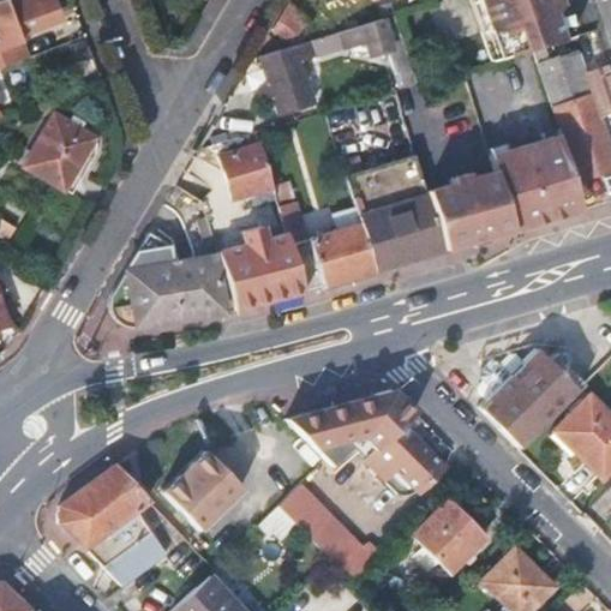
[(24,33),(66,18),(58,0),(0,0),(0,65),(33,54),(24,33)]
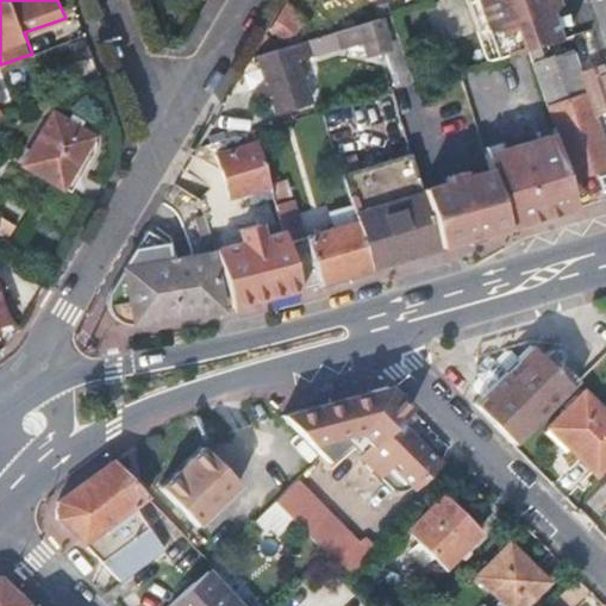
[(574,33),(563,0),(482,0),(491,27),(503,30),(510,54),(532,47),(574,33)]
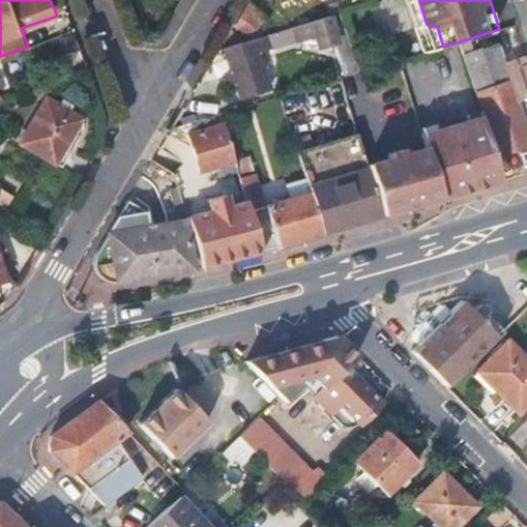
[(246,10),(236,28),(246,35),(250,29),(252,30),(259,18),(246,10)]
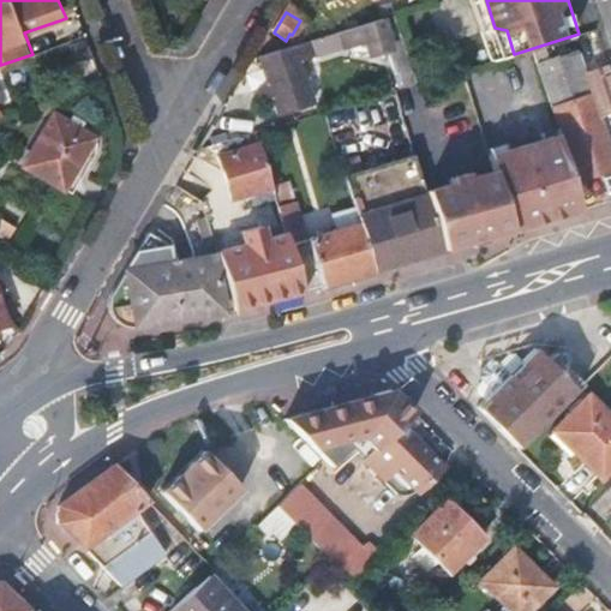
[(391,19),(328,37),(333,52),(372,40),(377,54),(400,47),(391,19)]
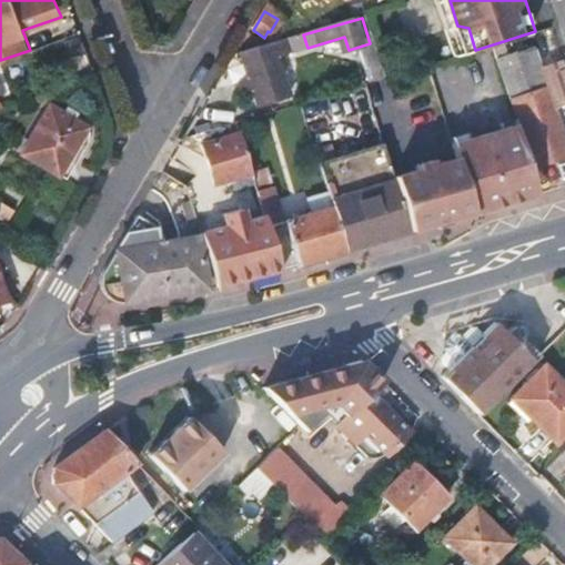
[(279,42),(283,56),(308,48),(303,34),(279,42)]
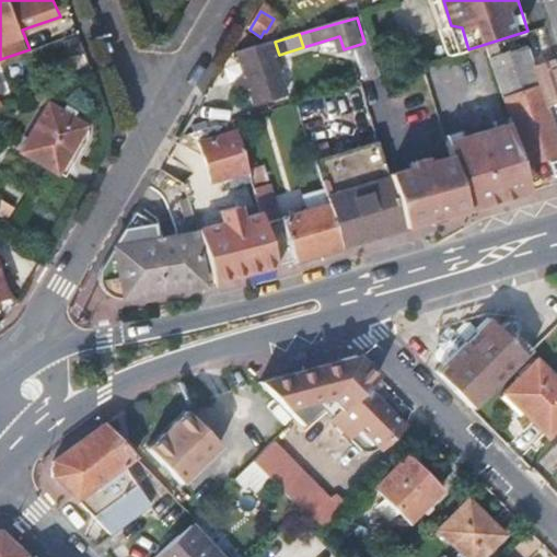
[(243,51),(259,102),(291,92),(279,55),(275,42),(243,51)]
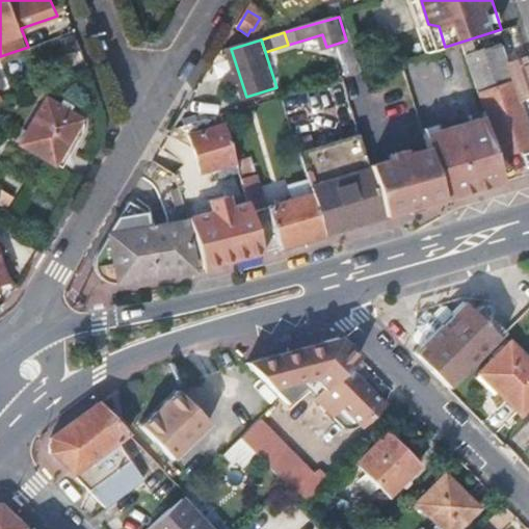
[(470,56),(506,155),(528,146),(528,111),(504,44),(470,56)]
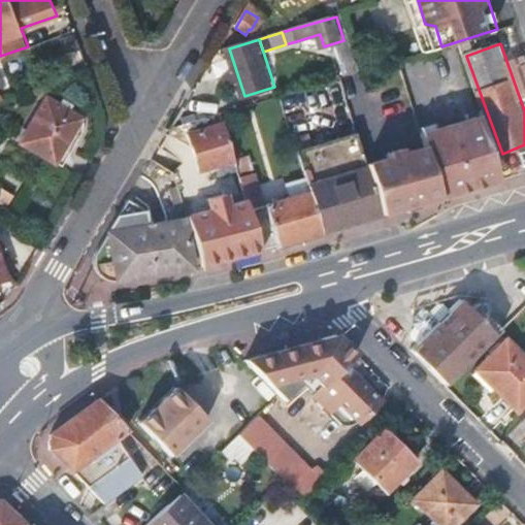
[(317,61),(323,83),(335,78),(330,58),(317,61)]
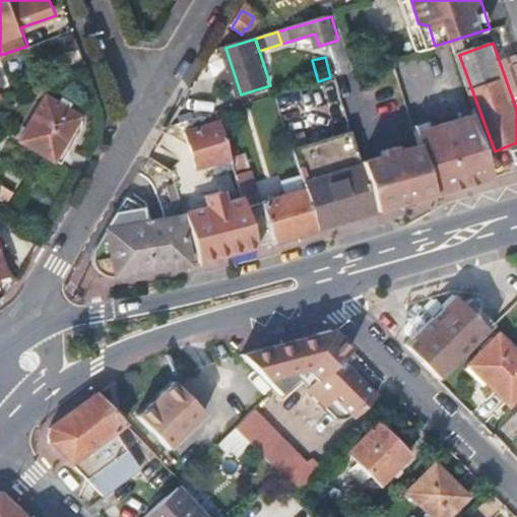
[(81,114),(47,94),(24,132),(58,152),(81,114)]
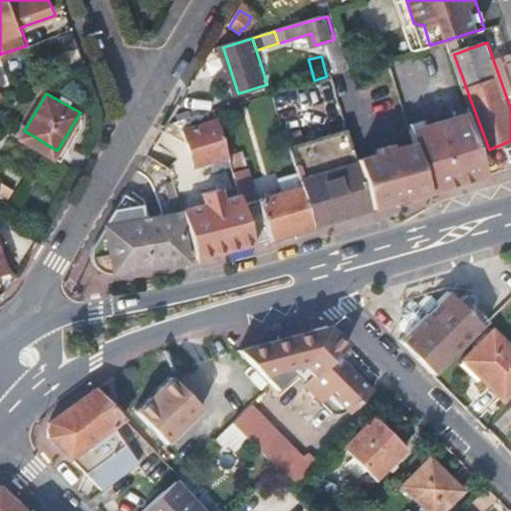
[(420,142),(434,191),(489,176),(471,112),(416,129),(420,142)]
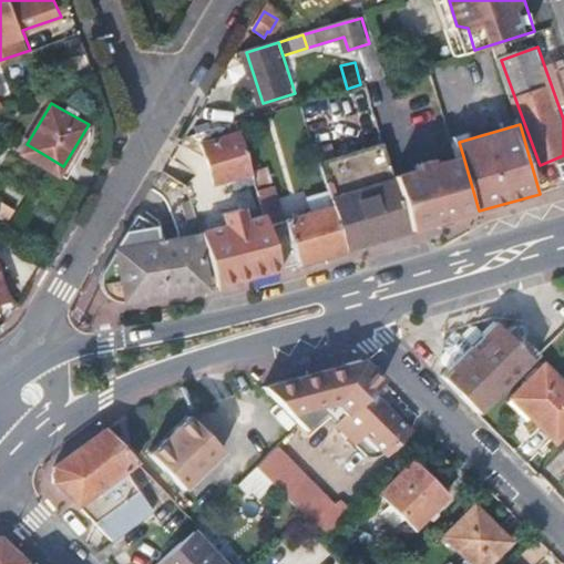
[(206,142),(218,182),(256,170),(244,130),(206,142)]
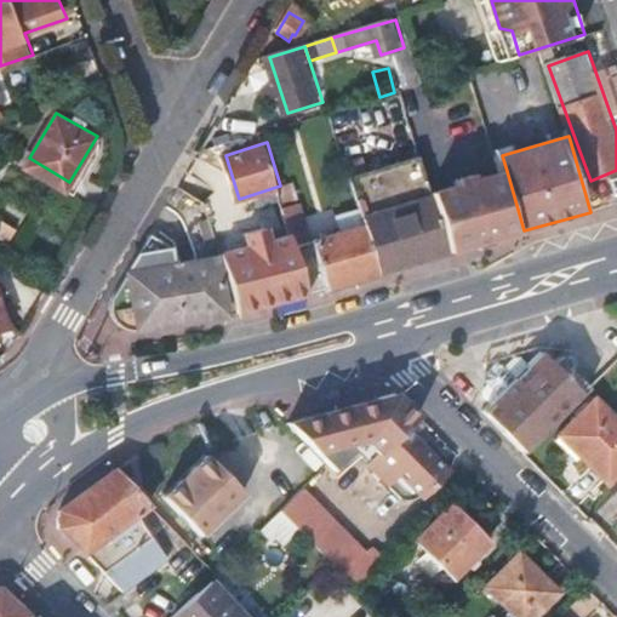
[(364,207),(383,272),(451,250),(450,246),(439,209),(434,190),(423,155),(354,176),(364,207)]
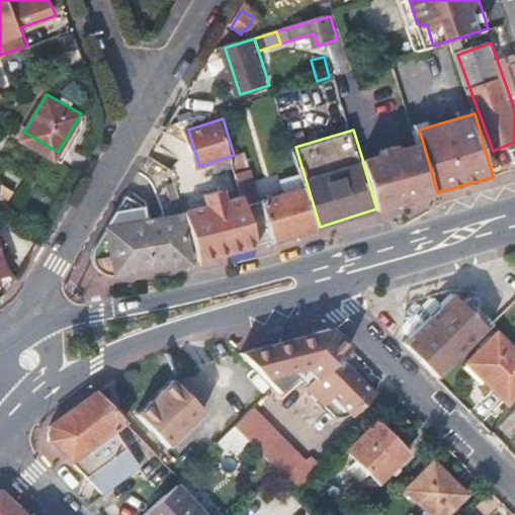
[(414,198),(437,192),(423,143),(400,149),(399,145),(383,149),(384,153),(362,159),(366,174),(375,205),(376,208),(414,198)]
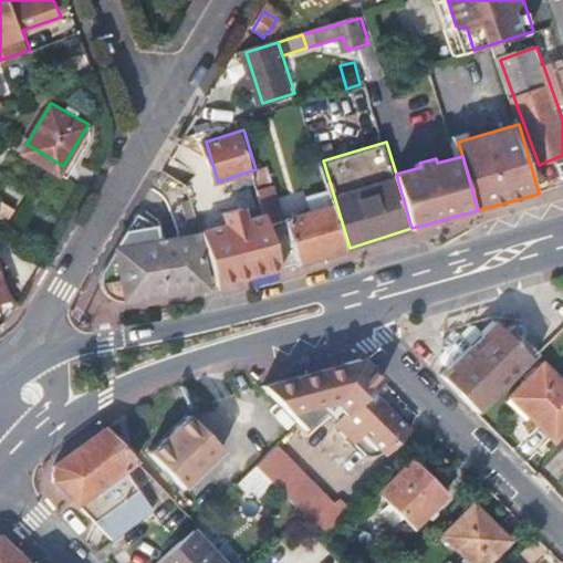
[(270,215),(287,267),(350,248),(332,189),(312,195),(315,209),(283,219),(278,202),(267,206),(270,215)]
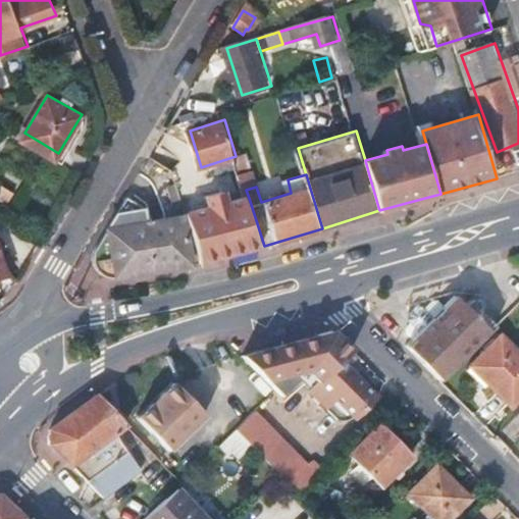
[(172,186),(177,203),(185,202),(178,185),(172,186)]
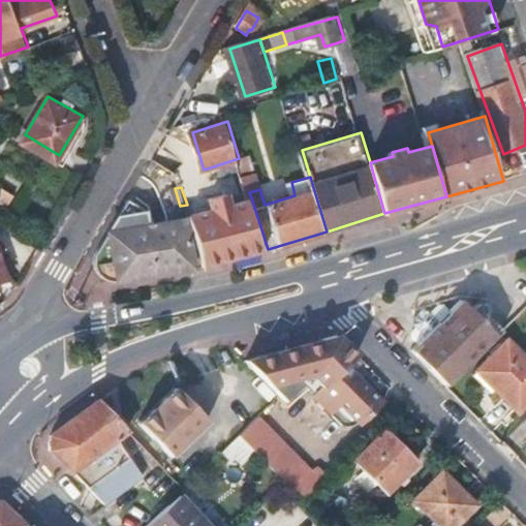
[(191,220),(206,268),(268,249),(252,200),(231,208),(228,197),(209,204),(212,213),(191,220)]
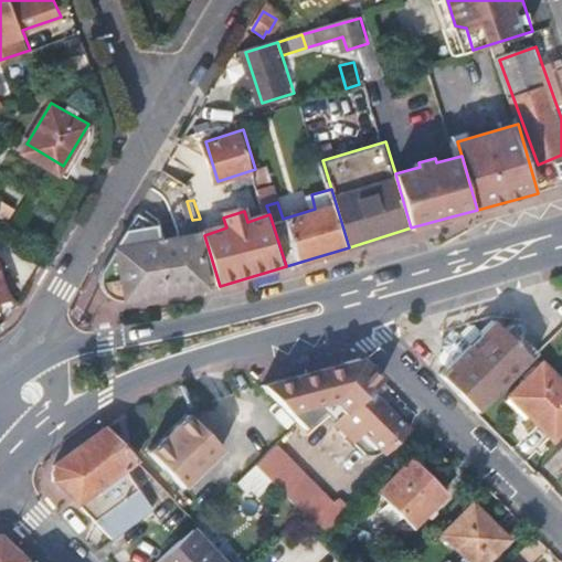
[(107,271),(104,281),(105,290),(109,297),(118,301),(127,301),(208,286),(198,236),(162,243),(159,225),(140,214),(119,251),(107,271)]
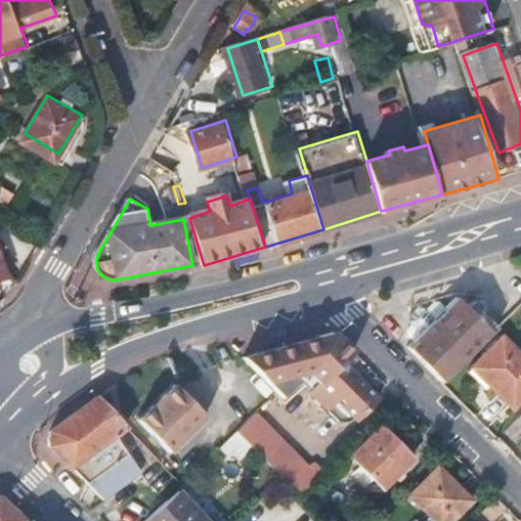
[(0,273),(9,271),(0,244),(0,273)]
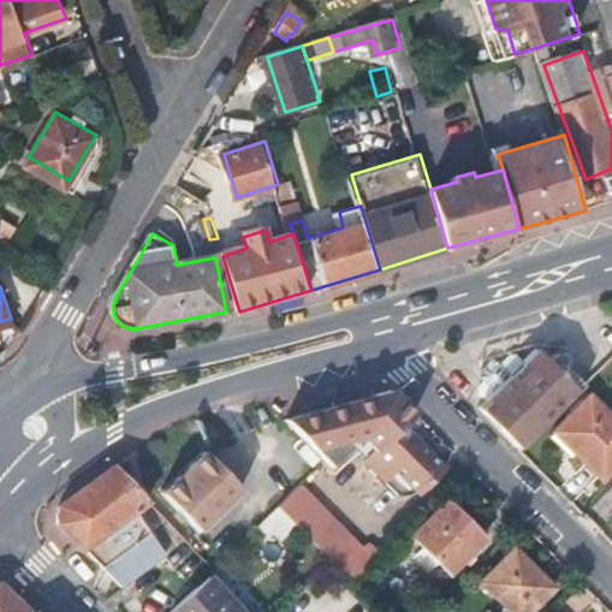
[(538,350),(527,361),(526,362),(518,355),(511,355),(501,366),(499,363),(492,363),(482,373),(482,380),(485,382),(480,387),(480,394),(488,402),(482,408),(522,449),(587,384),(580,376),(574,382),(563,370),(569,366),(570,358),(565,354),(558,354),(551,362),(538,350)]
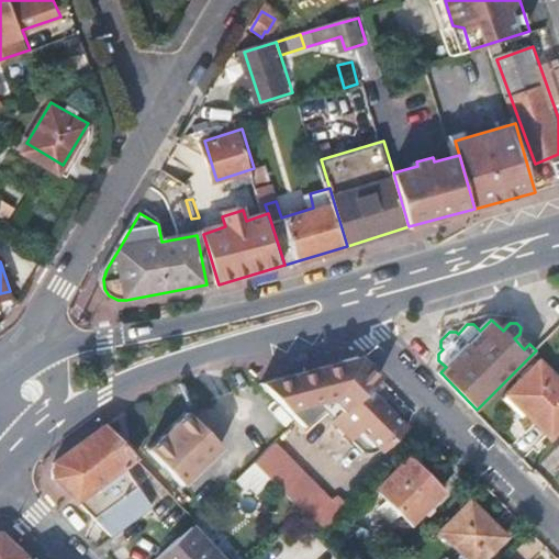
[(313,361),(264,380),(298,416),(304,422),(324,403),(325,404),(334,397),(342,404),(358,421),(380,442),(403,417),(365,379),(377,367),(356,346),(313,361)]
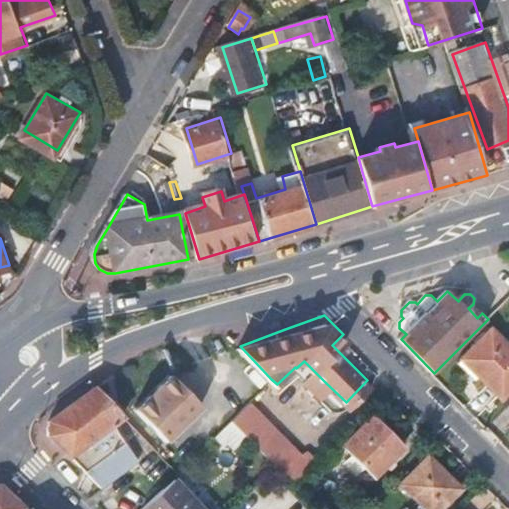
[(508,344),(494,330),(468,357),(485,373),(481,377),(505,400),(508,396),(508,344)]
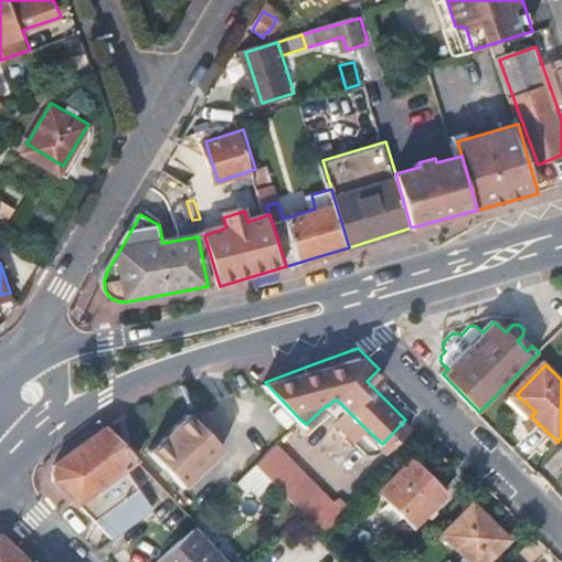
[(183,483),(235,432),(202,399),(189,412),(187,411),(149,448),(183,483)]
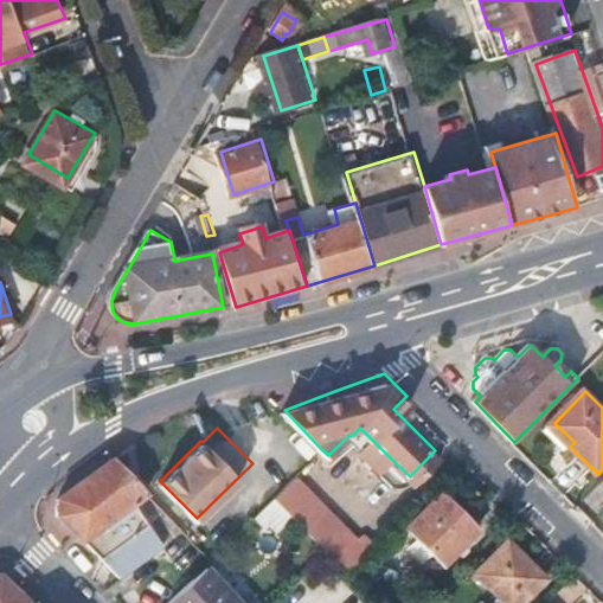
[(369,436),(359,448),(376,464),(386,454),(369,436)]
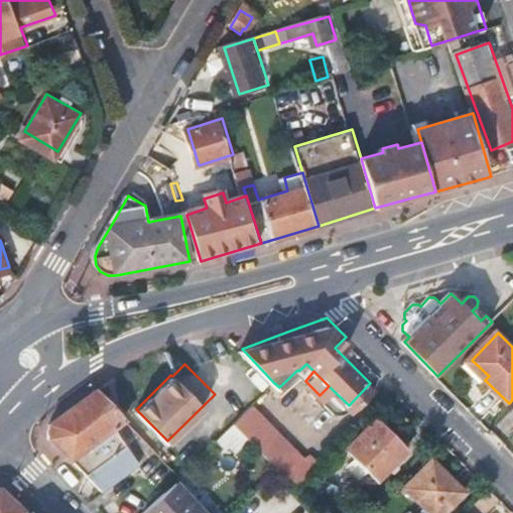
[(53,420),(50,432),(103,486),(136,459),(111,421),(121,411),(97,386),(60,415),(53,420)]
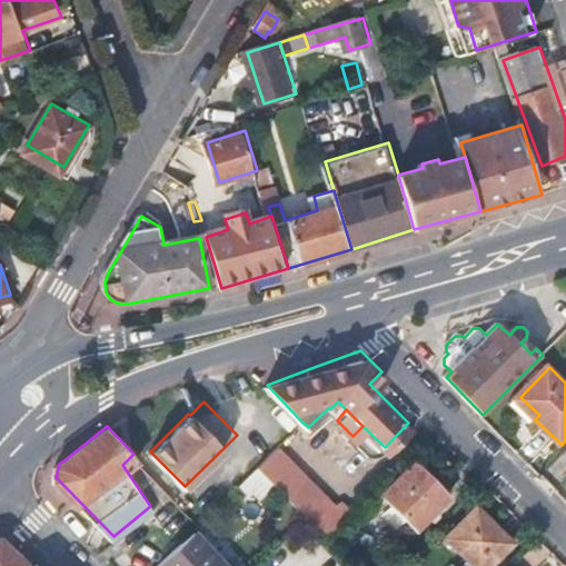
[(259,464),(308,515),(321,528),(346,504),(336,495),(330,500),(277,446),(259,464)]
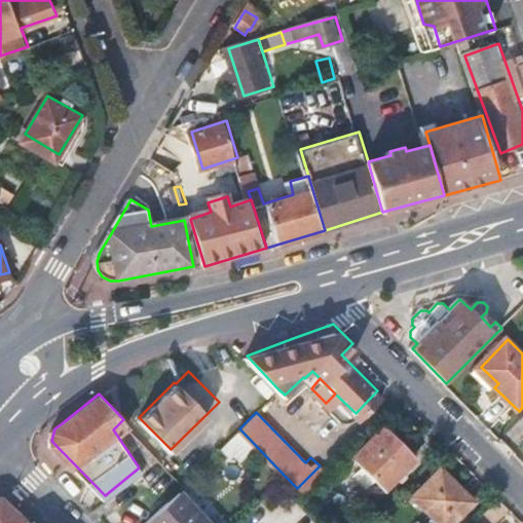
[(386,489),(416,460),(384,427),(355,457),(386,489)]
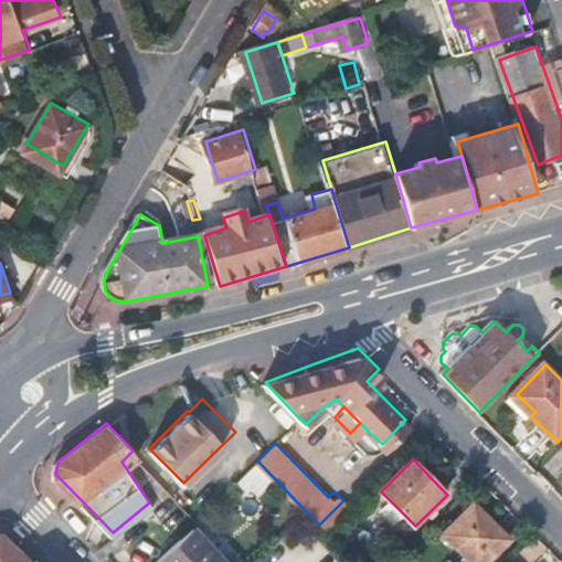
[(254,464),(235,483),(245,492),(254,484),(263,491),(273,481),(254,464)]
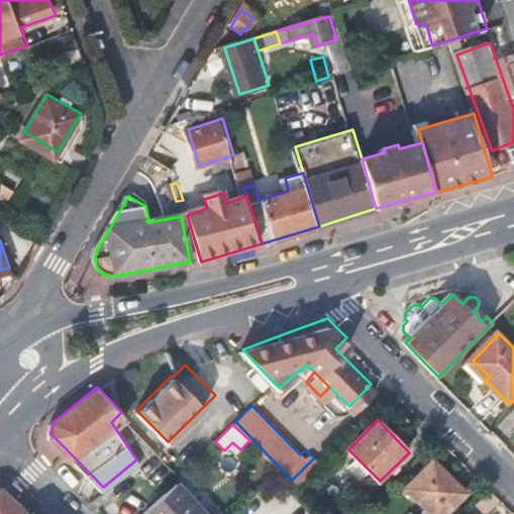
[(447,513),(470,492),(435,457),(406,487),(433,513),(447,513)]
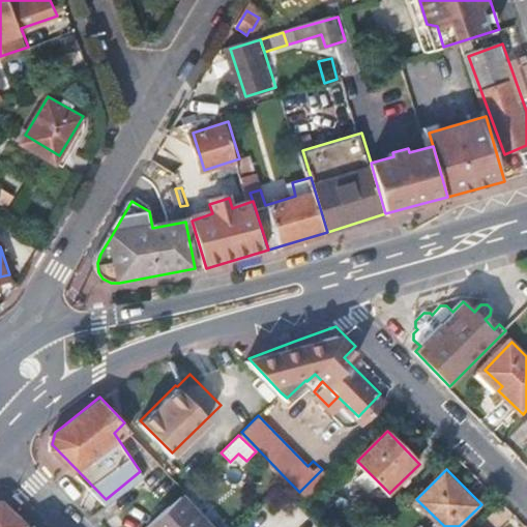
[(148,525),(149,526),(214,526),(182,491),(148,525)]
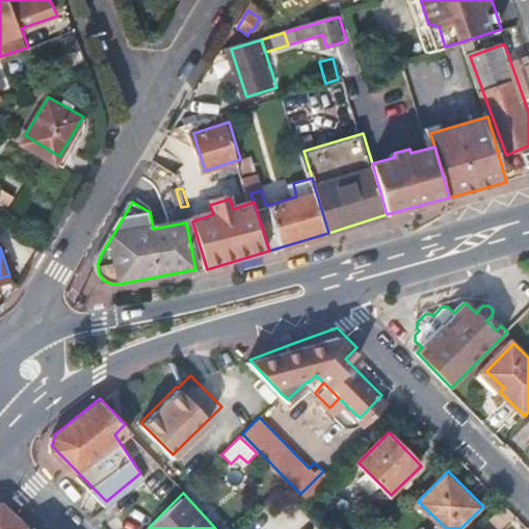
[(0,503),(0,528),(28,528),(30,528),(5,502),(0,503)]
